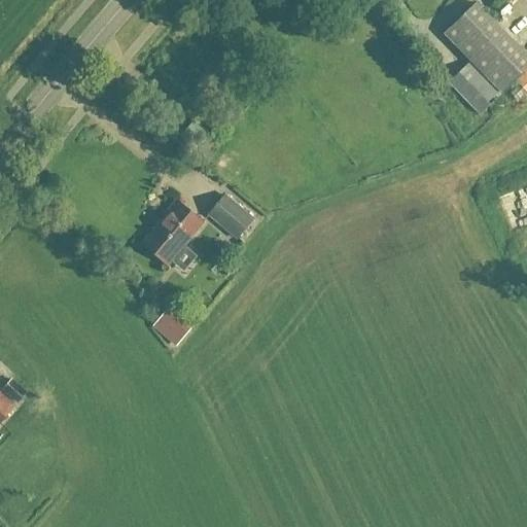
[(504,95),(526,72),(526,57),(476,4),(446,35),(504,95)]
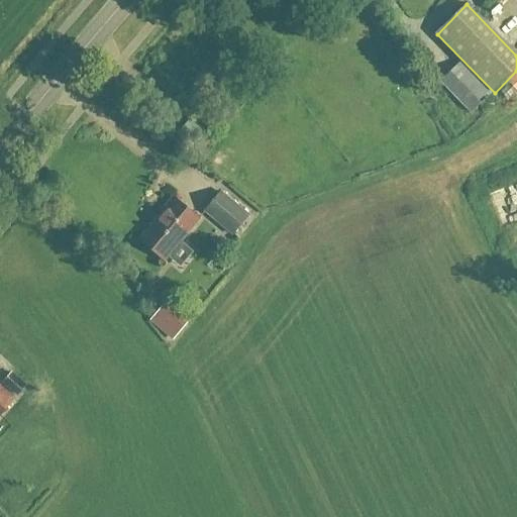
[(471,114),(491,94),(460,62),(439,82),(471,114)]
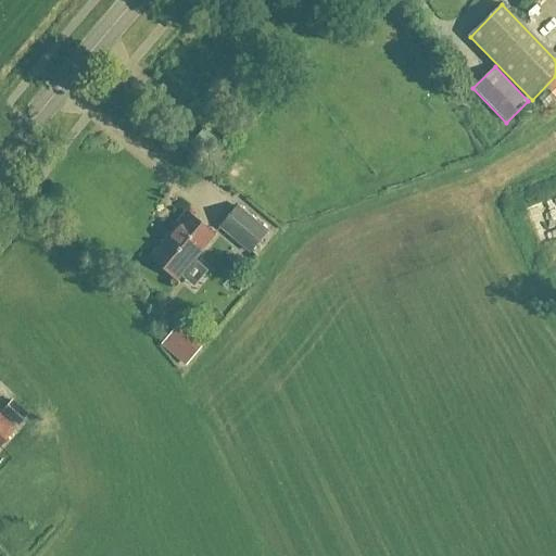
[(555,199),(531,205),(538,236),(555,231),(555,199)]
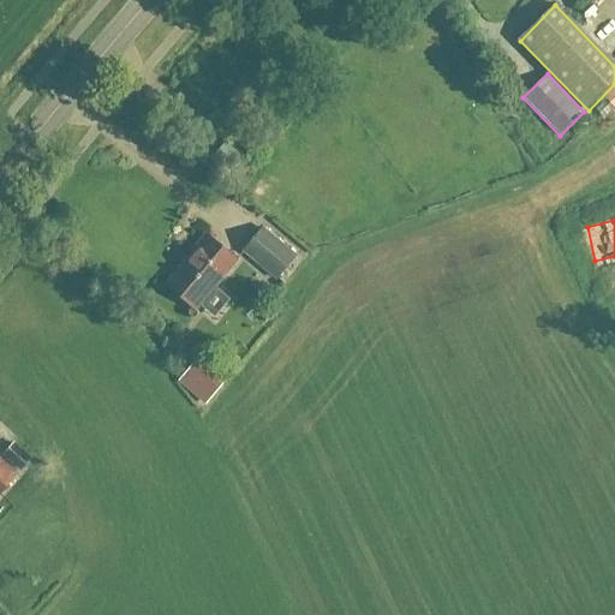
[(278,279),(282,272),(296,257),(262,228),(244,251),(278,279)]
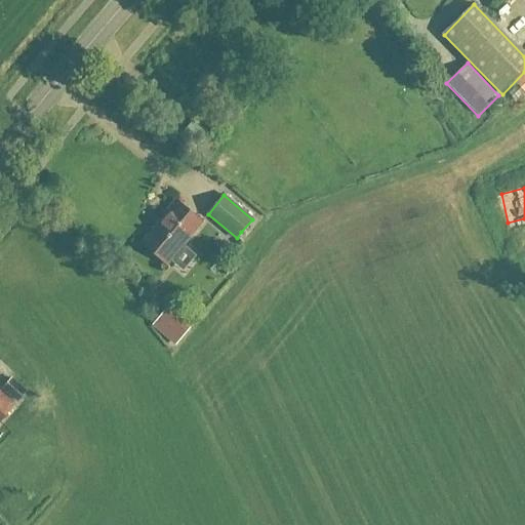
[(166,265),(202,223),(175,200),(161,217),(162,219),(142,244),(166,265)]
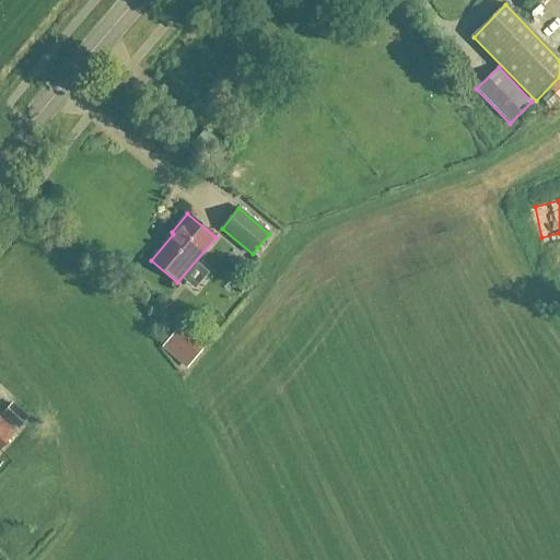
[(159,339),(186,363),(199,349),(172,325),(159,339)]
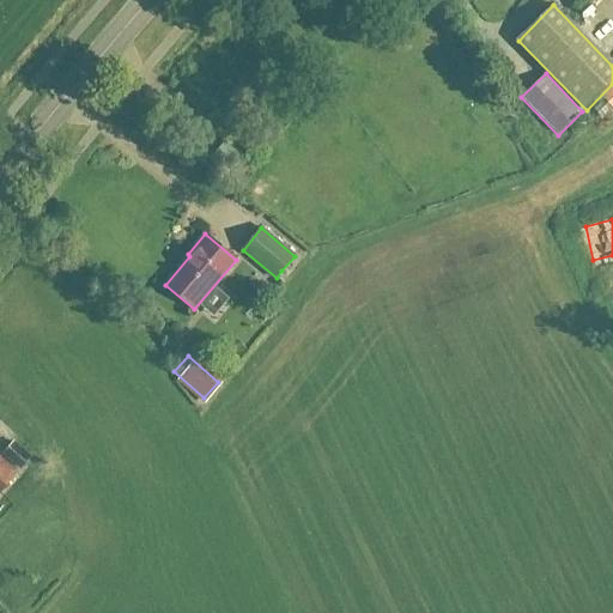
[(0,492),(0,493),(18,473),(0,457),(0,492)]
